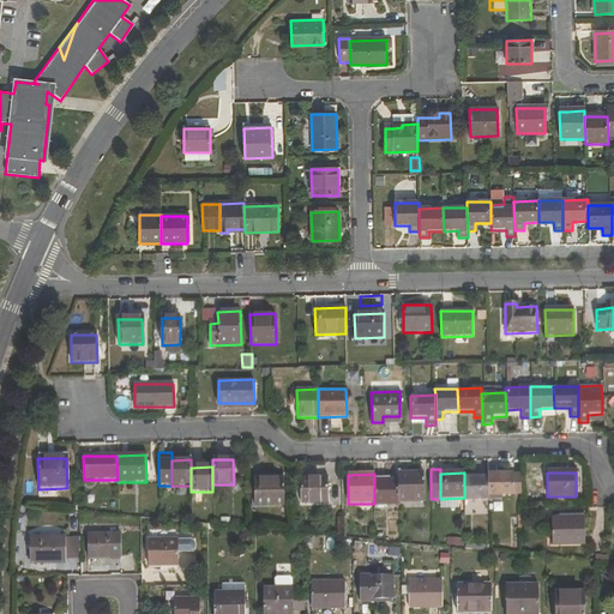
[(422,474),(398,474),(398,479),(398,504),(422,503),(422,474)]
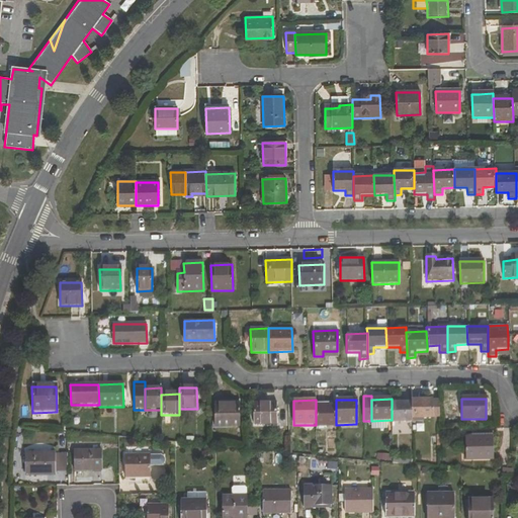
[(437,400),(412,400),(412,402),(413,419),(438,418),(437,400)]
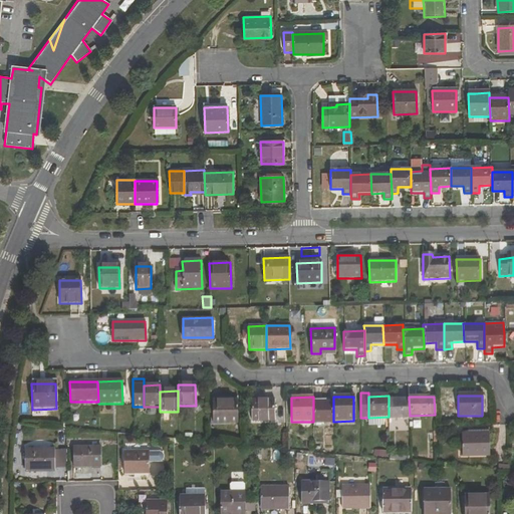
[(273,399),(252,399),(252,423),(274,422),(273,399)]
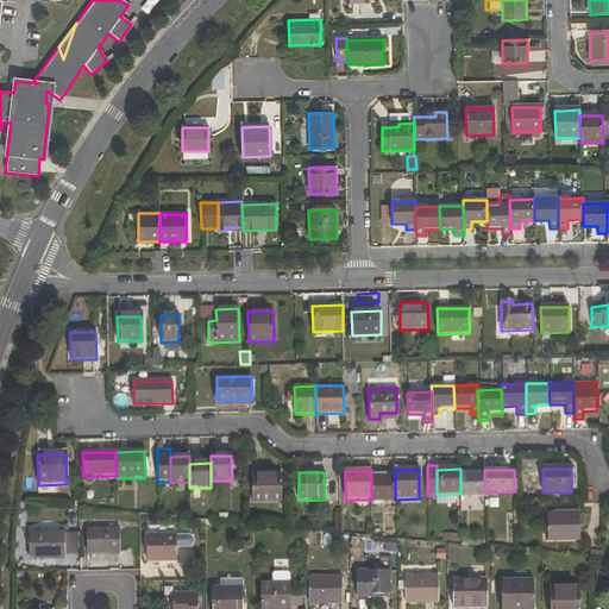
[(460,472),(460,494),(460,496),(485,496),(485,493),(484,472),(460,472)]
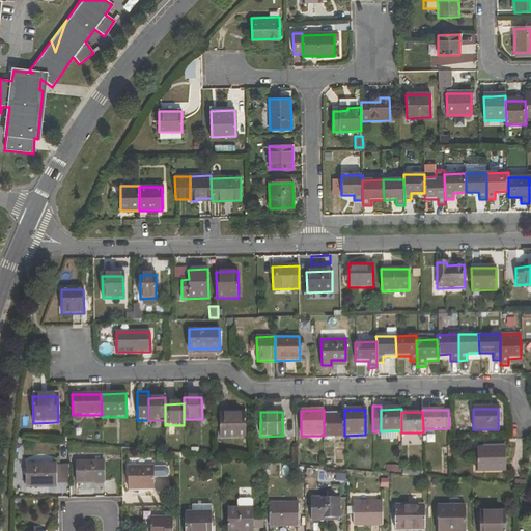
[(246,438),(245,413),(217,413),(218,439),(246,438)]
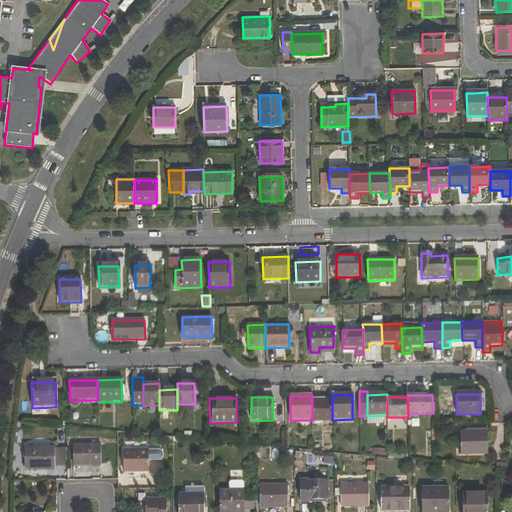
[(312,420),(312,422),(332,421),(332,420),(332,399),(312,400),(312,420)]
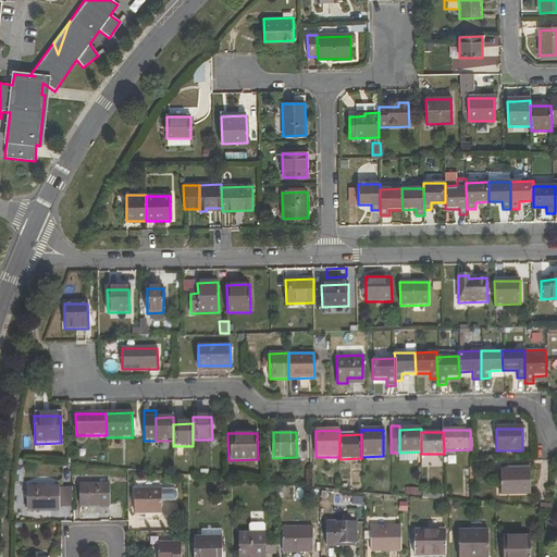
[(522,474),(500,474),(502,495),(530,494),(529,469),(522,469),(522,474)]
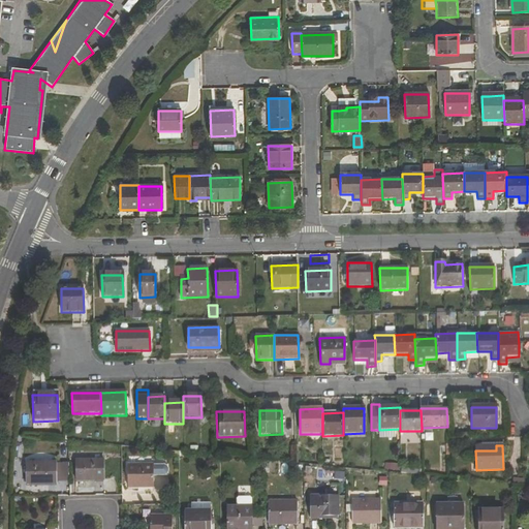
[(76,481),(103,481),(103,461),(75,461),(76,481)]
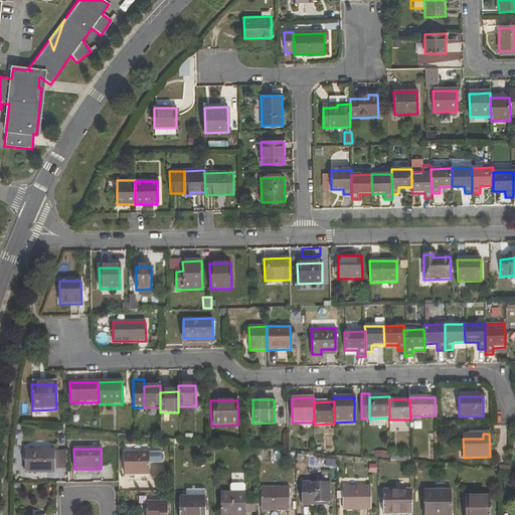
[(25,451),(26,472),(54,472),(53,470),(53,451),(25,451)]
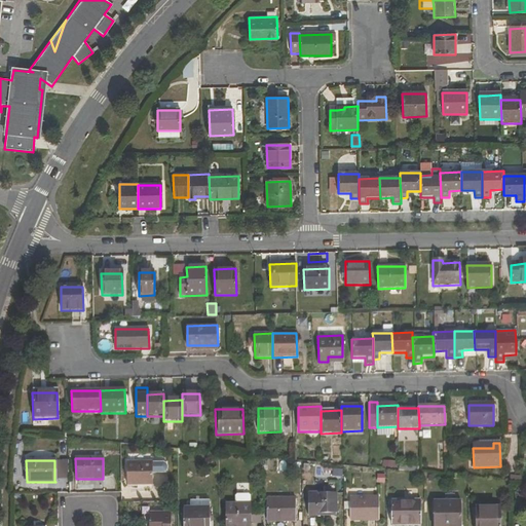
[(67,460),(54,460),(54,480),(67,480),(67,460)]
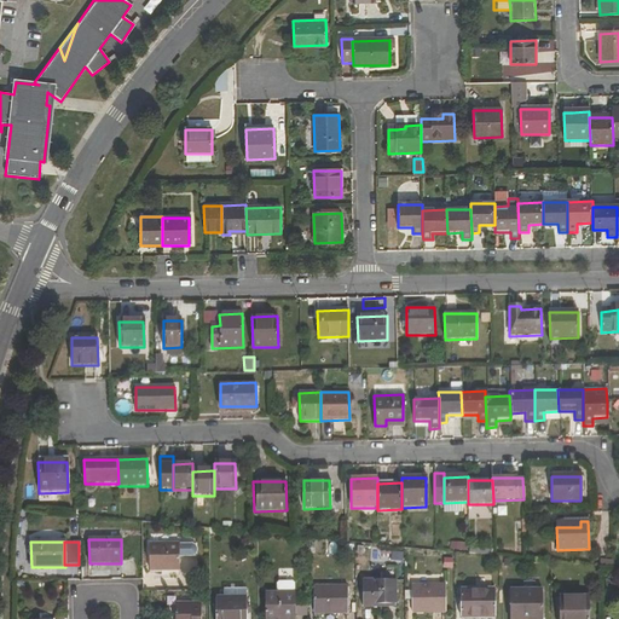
[(179,572),(178,544),(149,545),(149,572),(179,572)]
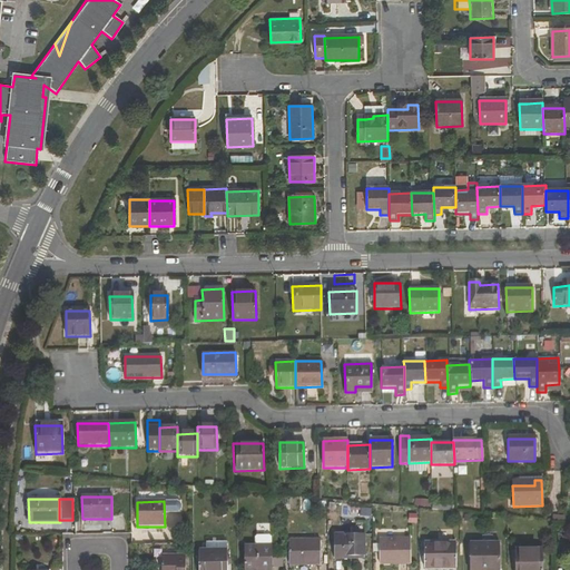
[(247,537),(247,546),(264,546),(264,537),(262,534),(249,534),(247,537)]
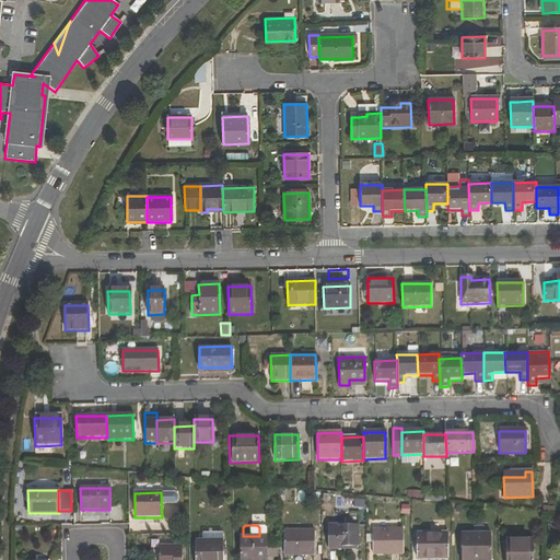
[(329,547),(339,547),(339,541),(360,543),(359,525),(328,525),(329,547)]
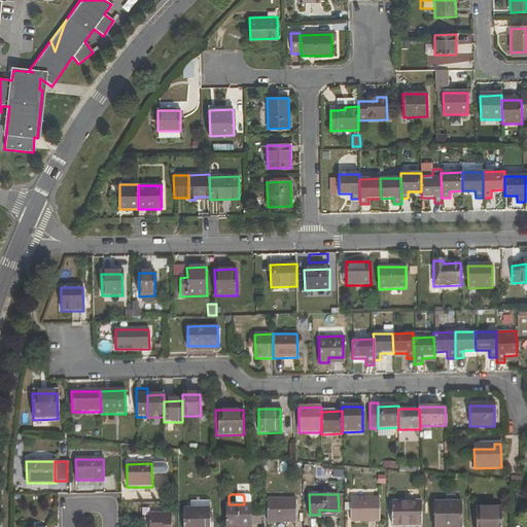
[(379,522),(379,497),(351,497),(351,522),(379,522)]
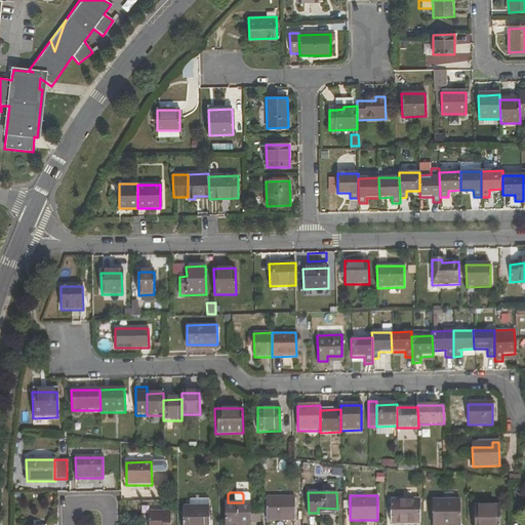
[(294,521),(294,496),(267,497),(267,521),(294,521)]
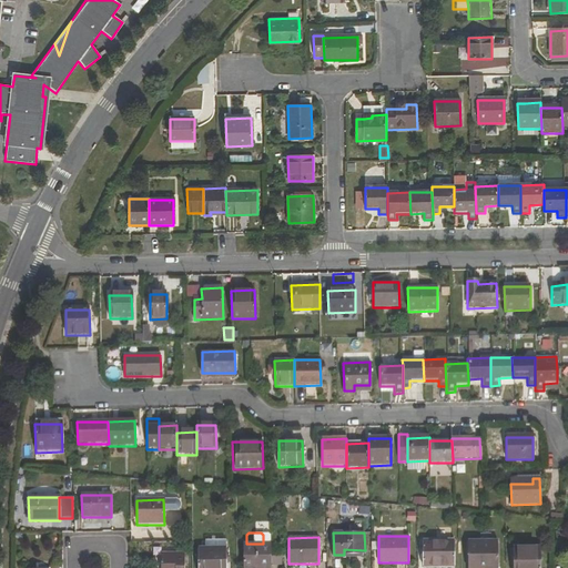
[(455,567),(454,540),(423,540),(423,567),(455,567)]
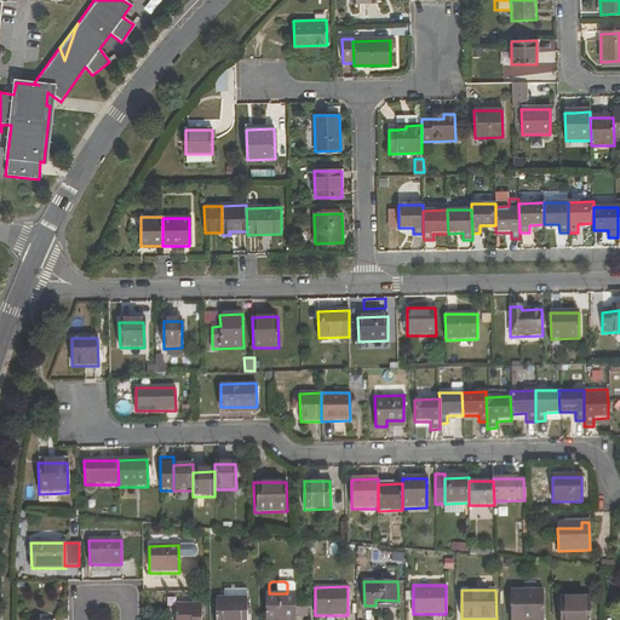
[(511,591),(511,619),(543,619),(543,590),(511,591)]
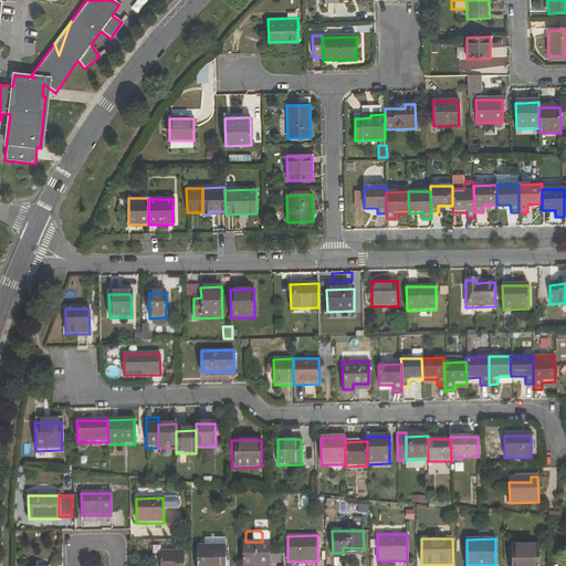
[(269,545),(269,542),(262,542),(245,542),(243,542),(242,565),(269,565),(269,564),(269,545)]
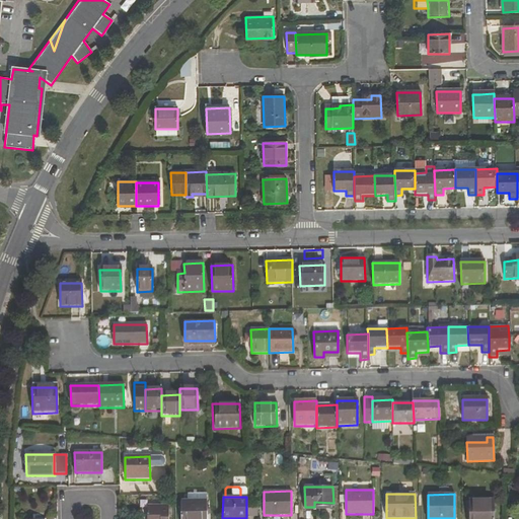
[(206,518),(206,500),(182,500),(181,518),(206,518)]
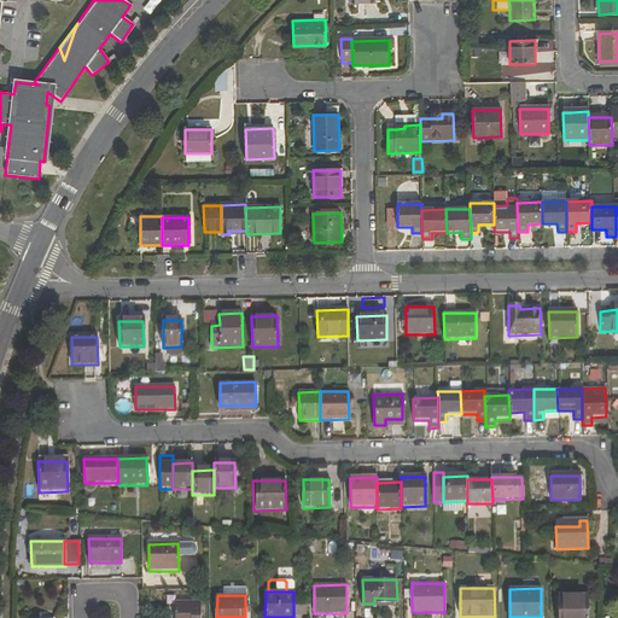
[(305,595),(293,595),(293,616),(305,616),(305,595)]
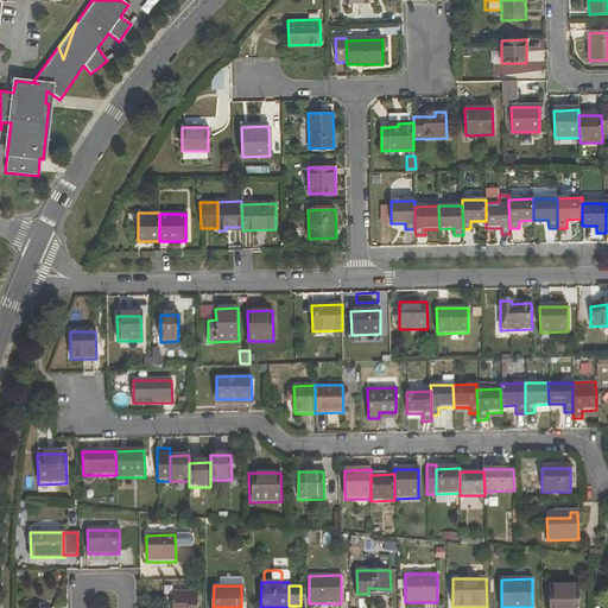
[(549,586),(549,607),(578,607),(578,586),(549,586)]
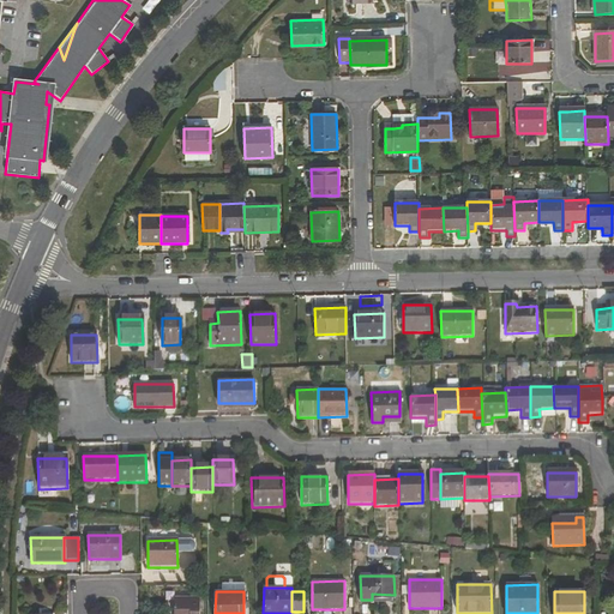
[(199,613),(199,599),(175,599),(175,613),(199,613)]
